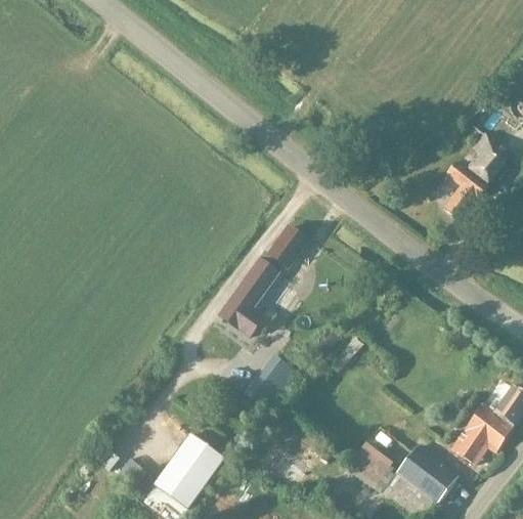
[(475,116),(492,122),(497,104),(481,99),(475,116)]
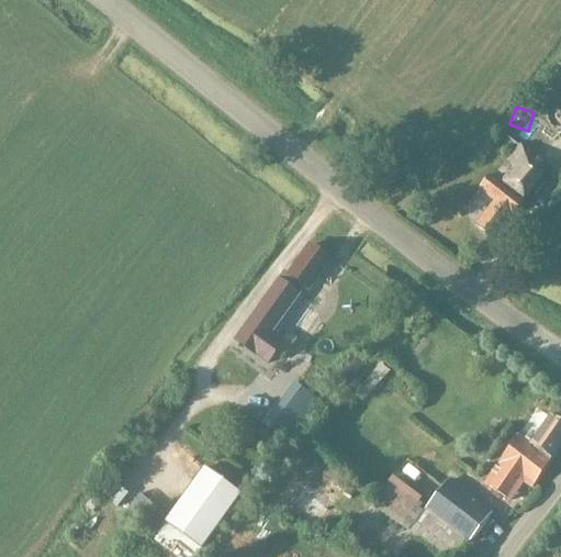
[(493,198),(474,222),(491,235),(509,211),(512,212),(550,164),(520,141),(494,174),(489,169),(477,185),(493,198)]
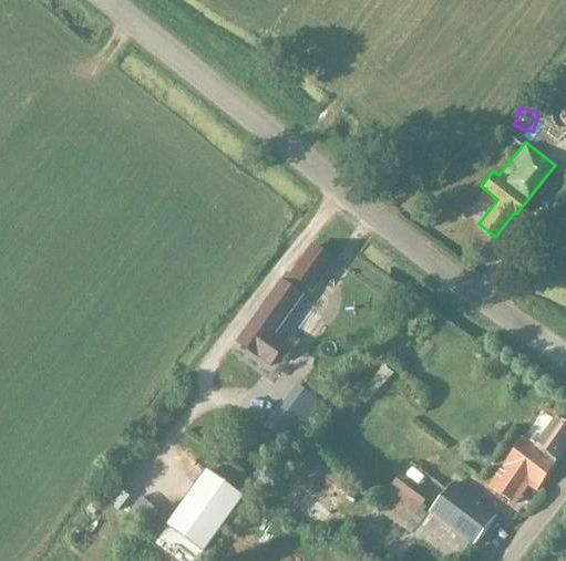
[(330,257),(311,245),(287,278),(281,274),(228,333),(250,346),(268,360),(283,338),(270,331),(306,282),(309,284),(330,257)]
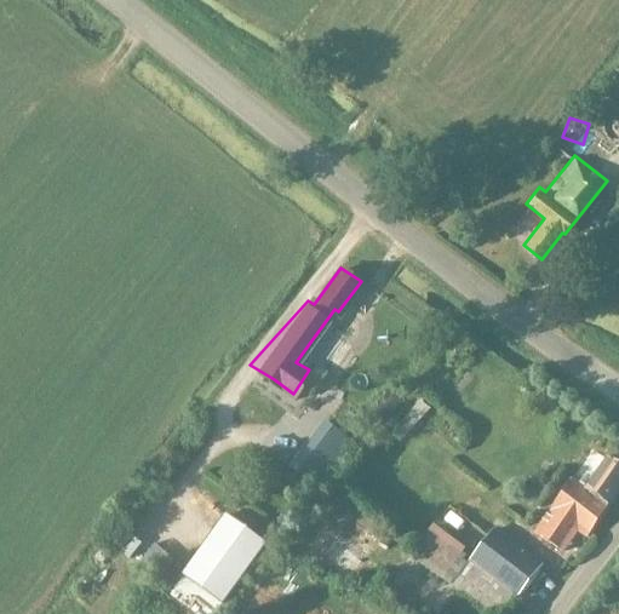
[(282,408),(293,394),(274,379),(264,394),(282,408)]
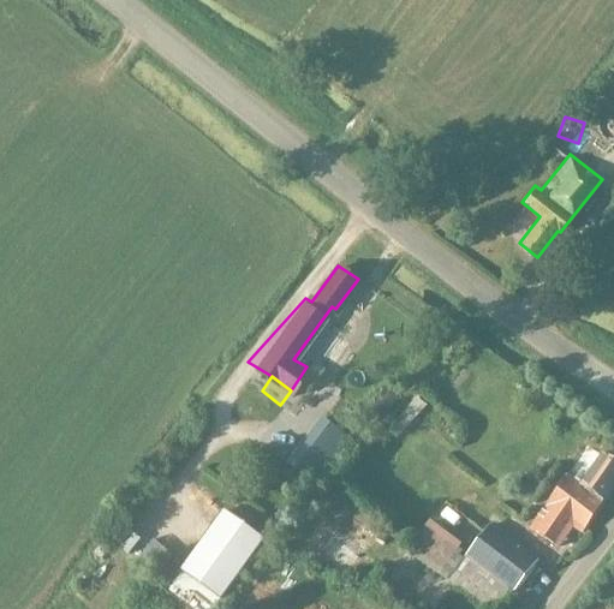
[(413,399),(423,389),(413,381),(405,390),(413,399)]
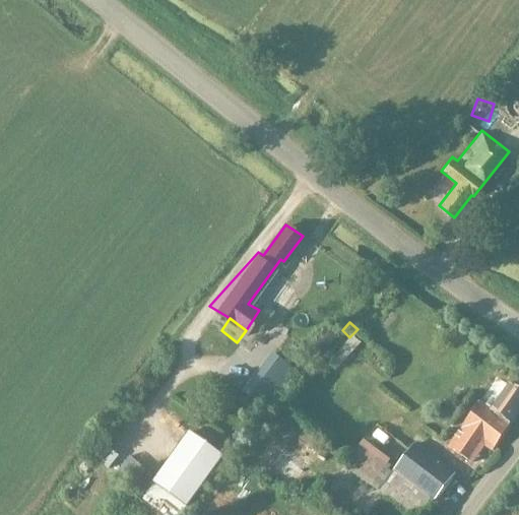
[(362,341),(353,334),(340,347),(348,356),(362,341)]
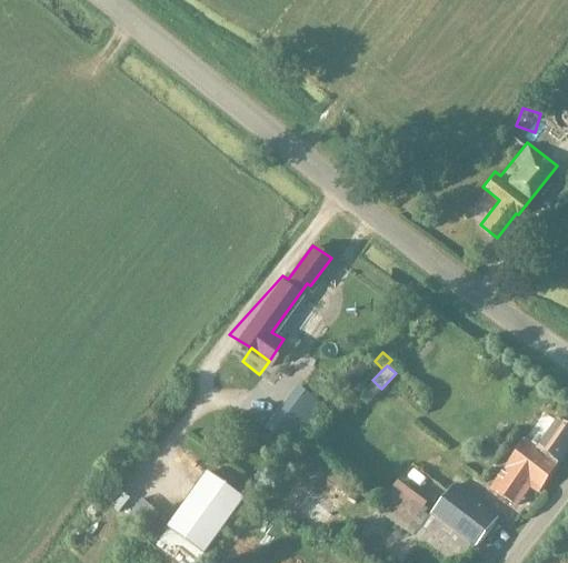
[(289,445),(321,403),(295,383),(262,425),(289,445)]
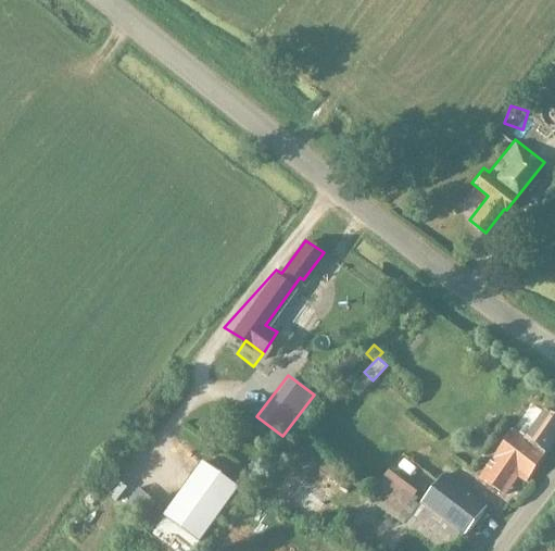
[(543,448),(554,431),(554,414),(543,408),(525,435),(512,426),(477,474),(504,491),(517,472),(526,477),(543,452),(542,451),(544,449),(543,448)]
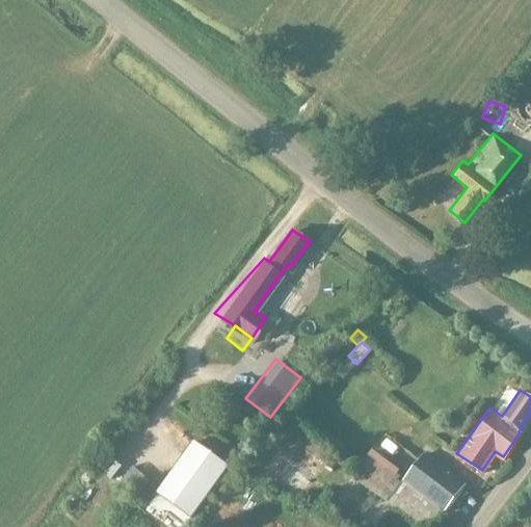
[(285,423),(253,460),(296,497),(327,458),(285,423)]
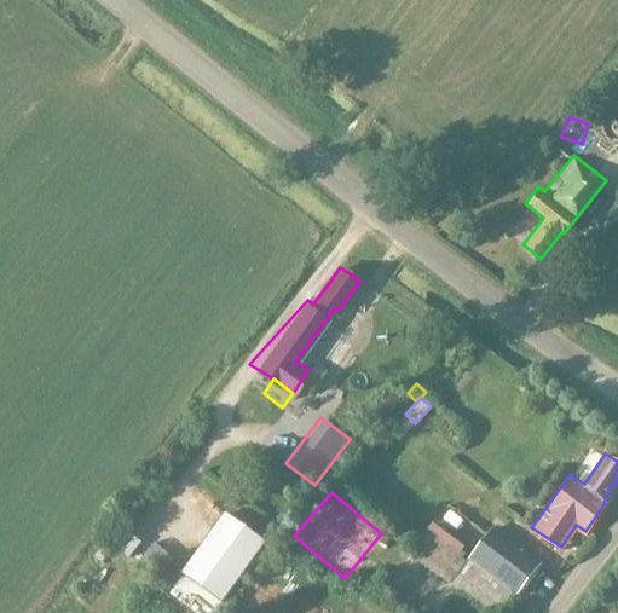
[(212,612),(264,543),(224,514),(166,591),(195,612),(212,612)]
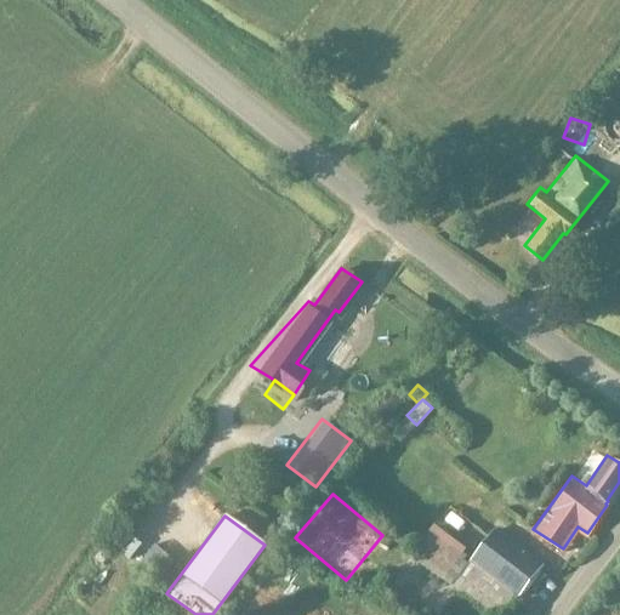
[(494,525),(468,558),(462,553),(467,546),(434,522),(415,547),(448,571),(444,576),(495,614),(500,614),(541,562),(494,525)]
